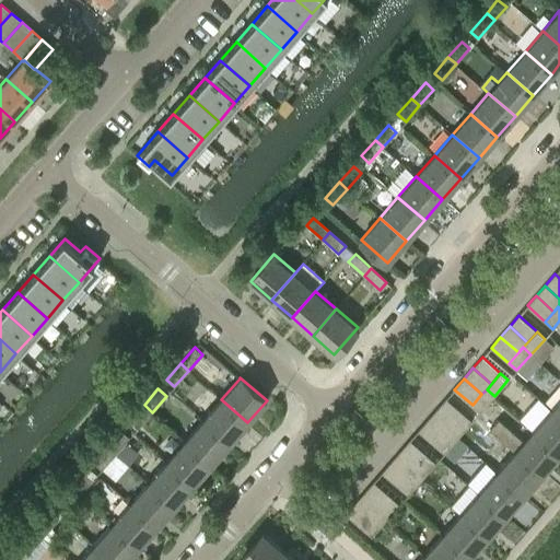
[(487,389),(481,394),(473,405),(480,411),(494,396),(487,389)]
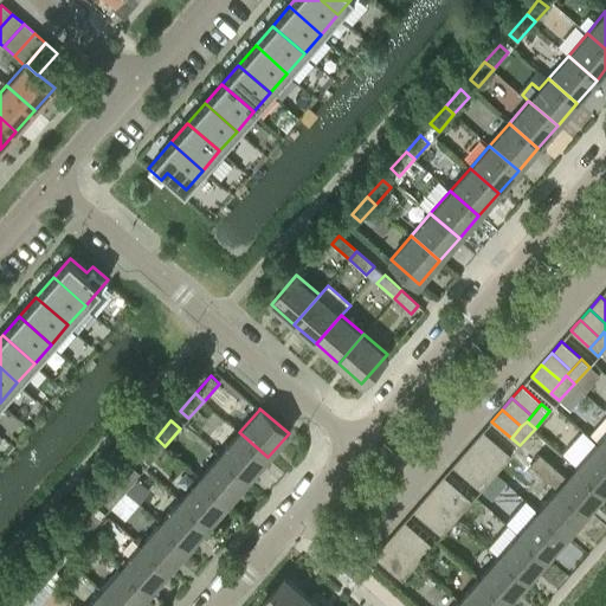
[(483,431),(472,443),(492,461),(502,449),(483,431)]
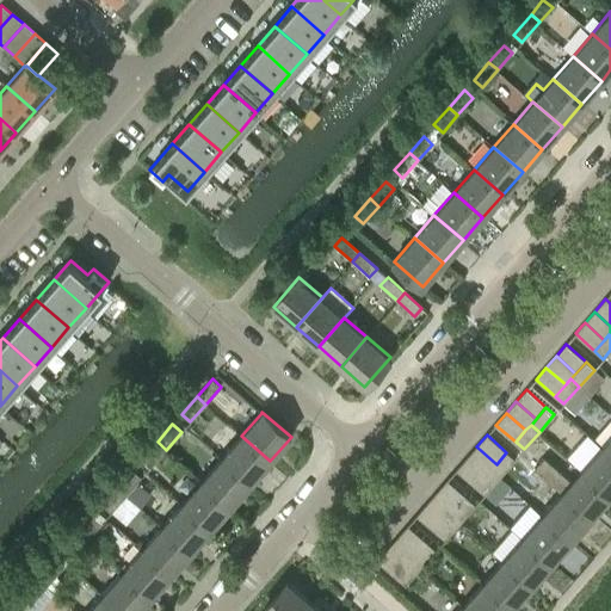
[(222,458),(251,483),(270,461),(241,436),(222,458)]
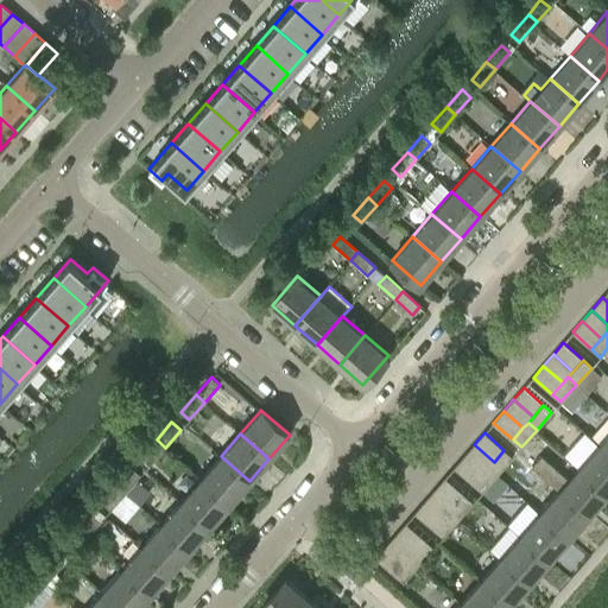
[(157,439),(141,457),(150,464),(165,448),(157,439)]
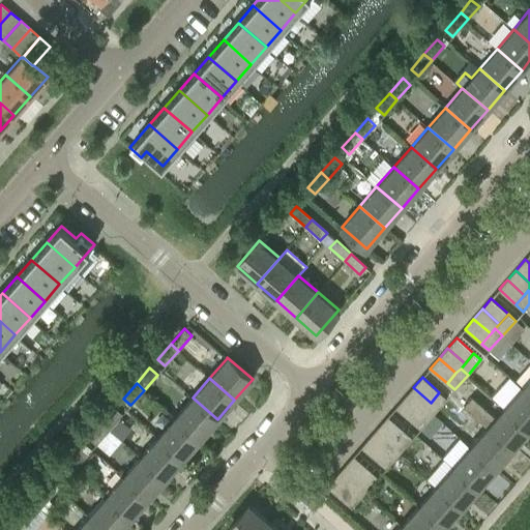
[(413,387),(405,398),(421,412),(425,408),(431,403),(413,387)]
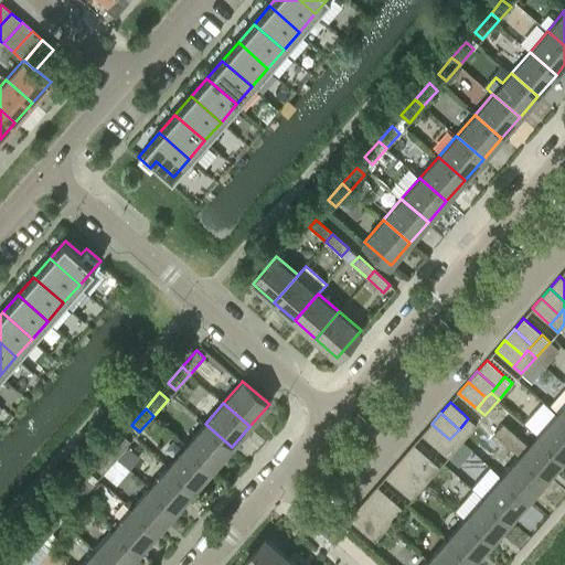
[(564,457),(564,420),(556,413),(537,434),(564,458),(564,457)]
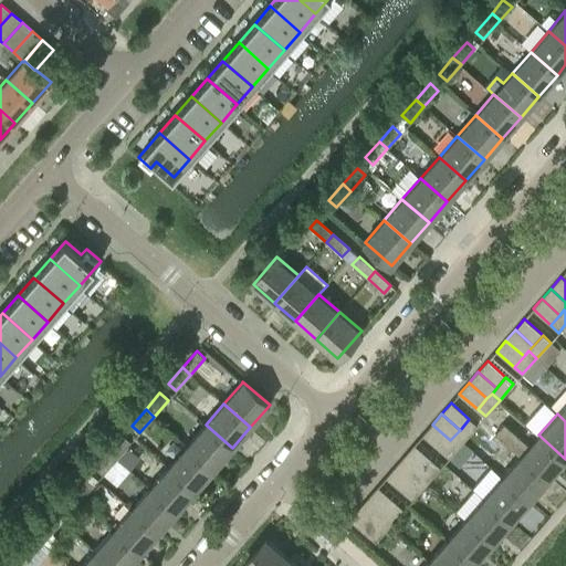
[(460,430),(454,436),(463,442),(477,426),(469,419),(460,430)]
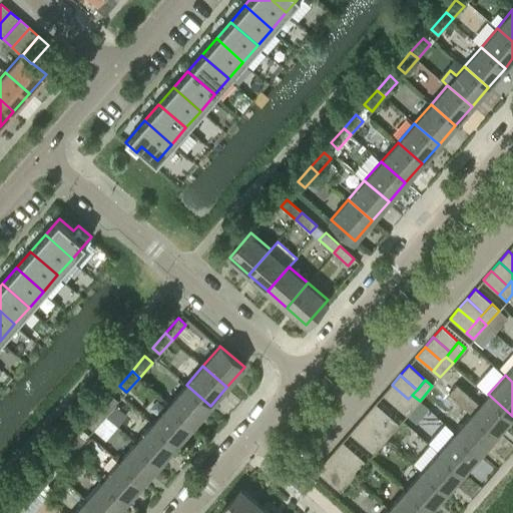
[(512,416),(488,394),(480,404),(457,383),(448,393),(472,413),(496,435),(512,416)]
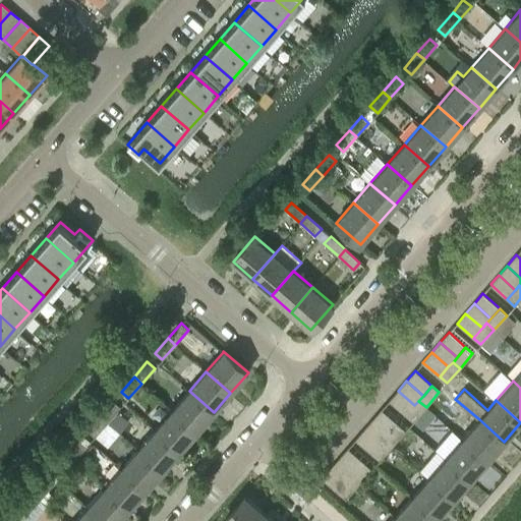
[(172,410),(196,431),(214,412),(189,391),(172,410)]
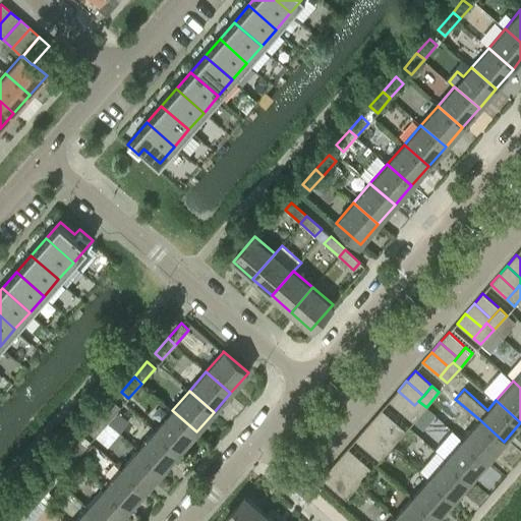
[(398,391),(389,401),(406,415),(414,405),(398,391)]
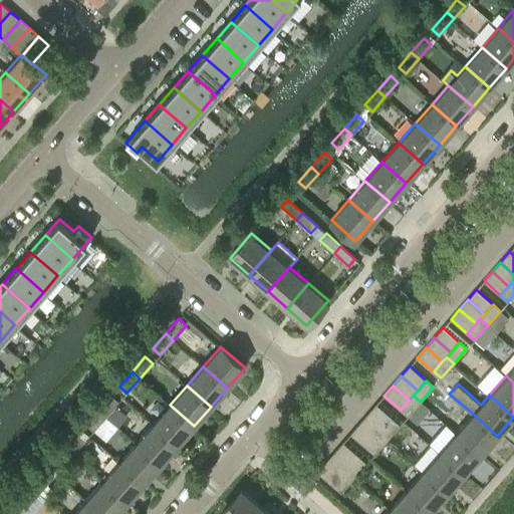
[(99,410),(106,417),(119,402),(112,395),(99,410)]
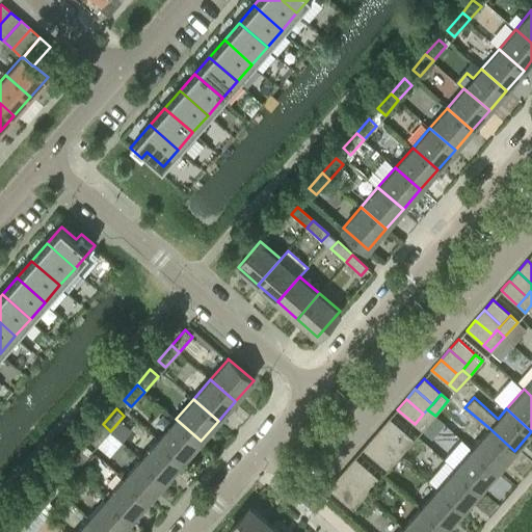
[(423,414),(415,424),(422,430),(431,440),(445,424),(435,416),(427,409),(423,414)]
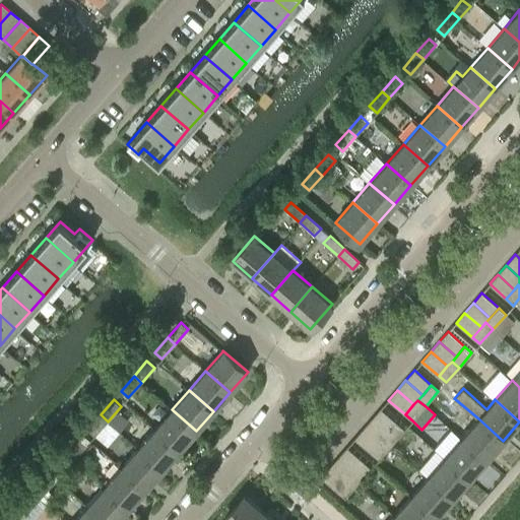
[(389,433),(397,424),(381,408),(372,418),(389,433)]
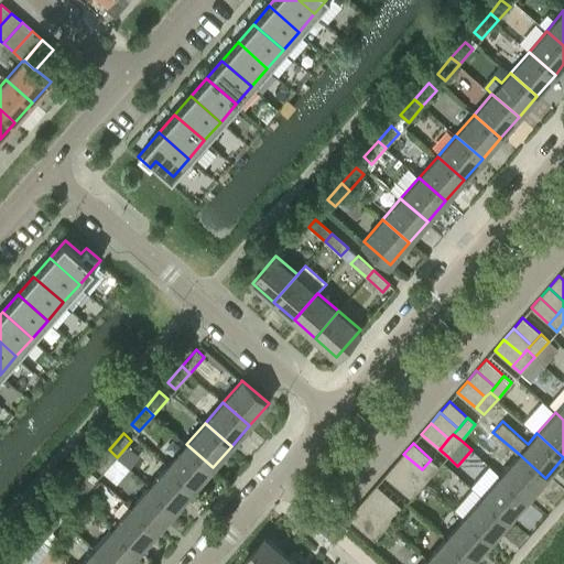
[(167,465),(195,488),(213,467),(186,444),(167,465)]
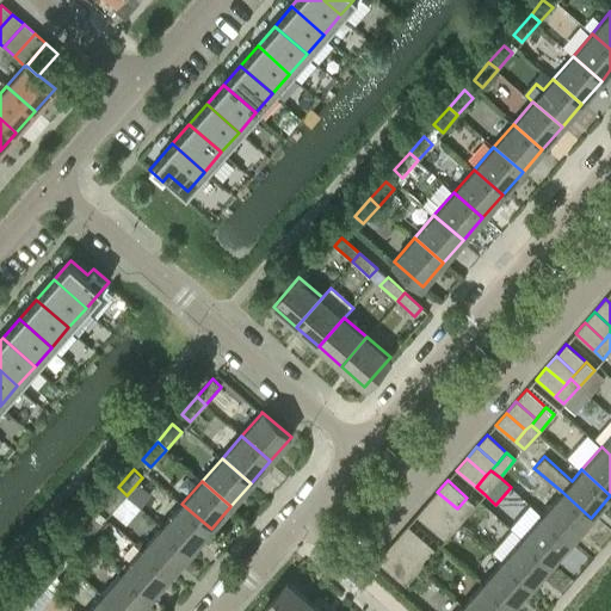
[(118,487),(103,505),(111,512),(127,495),(118,487)]
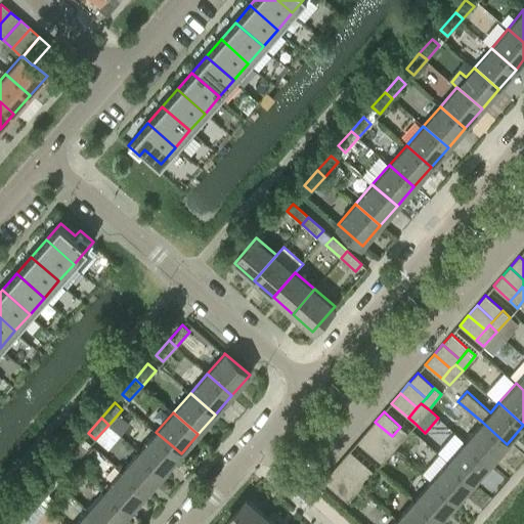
[(392,436),(375,422),(365,432),(383,446),(387,441),(392,436)]
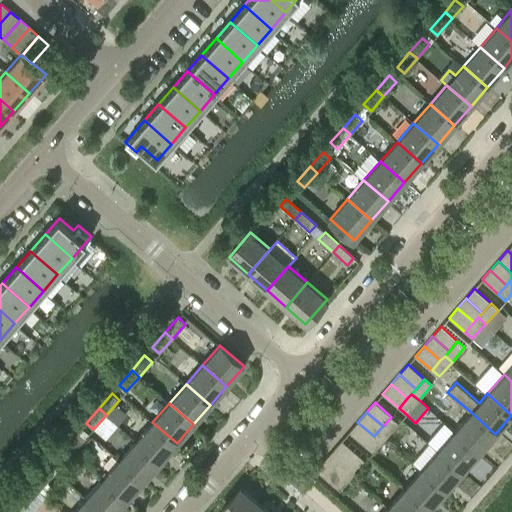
[(495,434),(471,412),(454,431),(479,453),(495,434)]
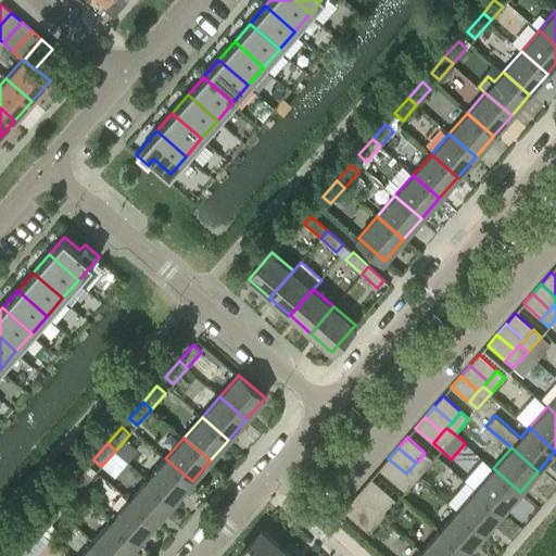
[(411,468),(419,476),(433,459),(425,453),(416,463),(411,468)]
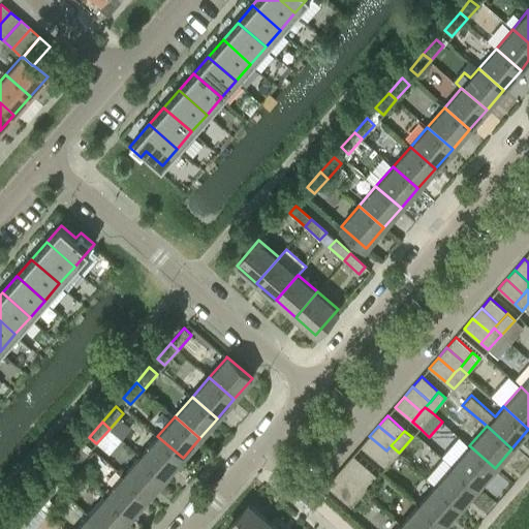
[(141,456),(165,477),(183,458),(157,436),(141,456)]
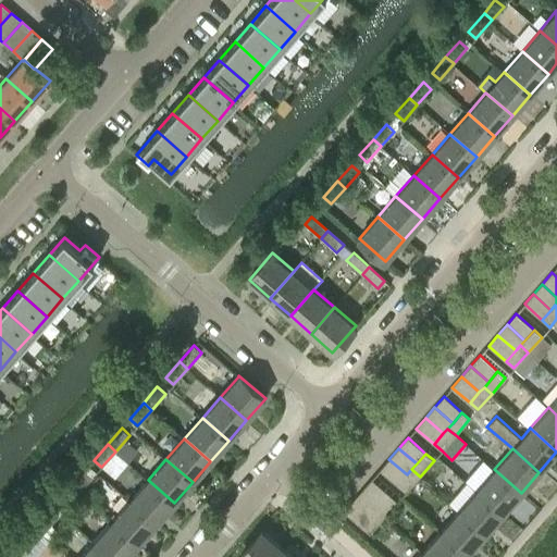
[(388,459),(380,470),(397,485),(407,474),(388,459)]
